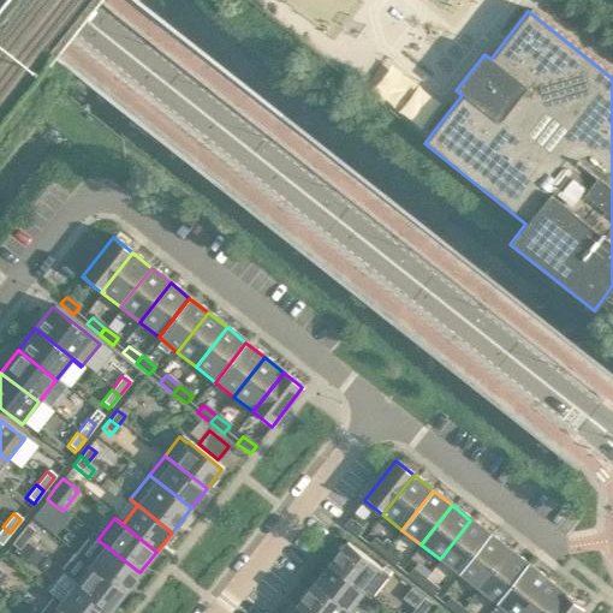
[(356,537),(361,530),(349,519),(343,527),(356,537)]
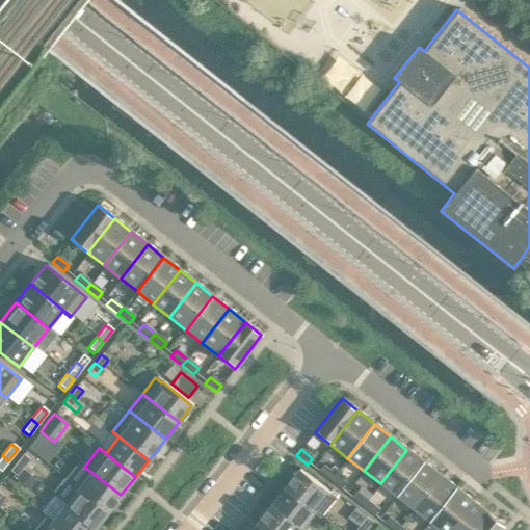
[(423,462),(406,450),(380,483),(396,496),(423,462)]
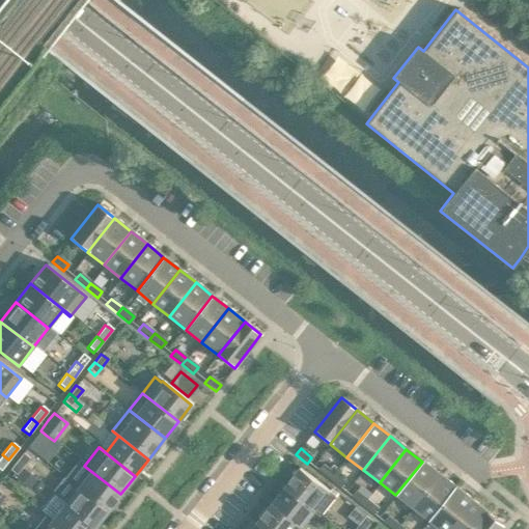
[(0,471),(8,460),(2,454),(0,456),(0,471)]
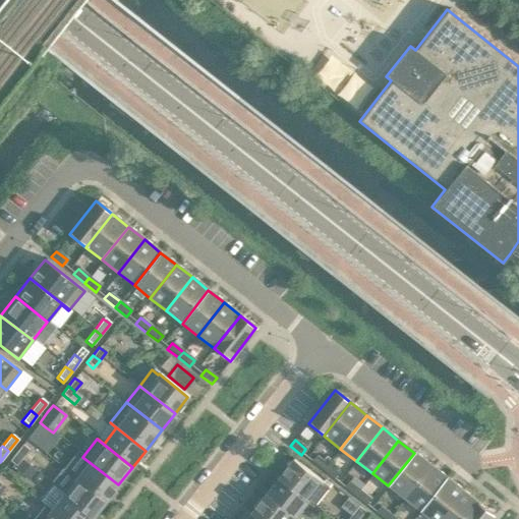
[(21,459),(27,451),(21,446),(14,454),(21,459)]
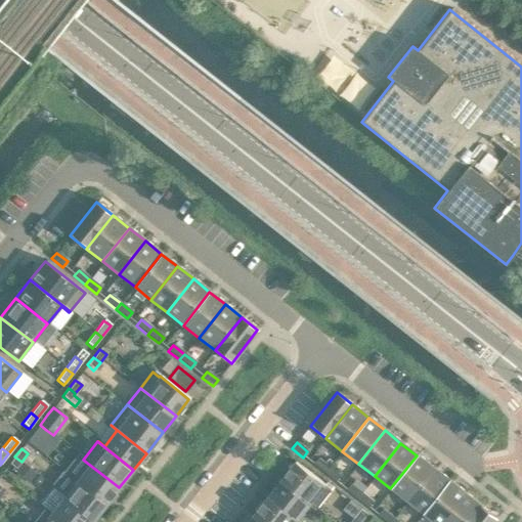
[(433,468),(417,455),(390,488),(406,502),(433,468)]
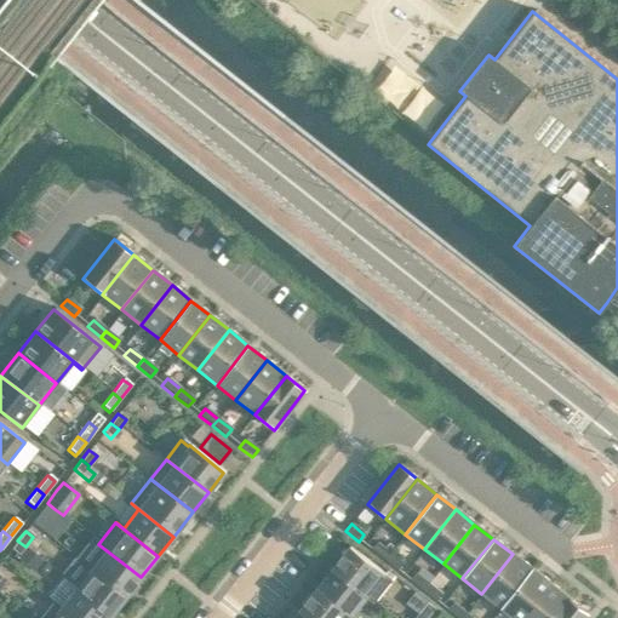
[(18,556),(26,547),(17,541),(10,550),(18,556)]
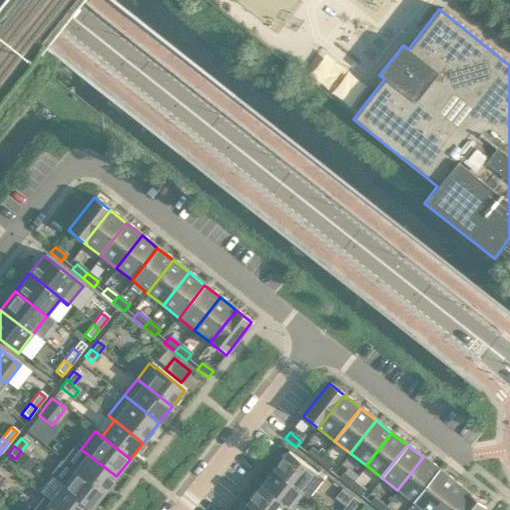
[(316,463),(320,457),(309,448),(305,454),(316,463)]
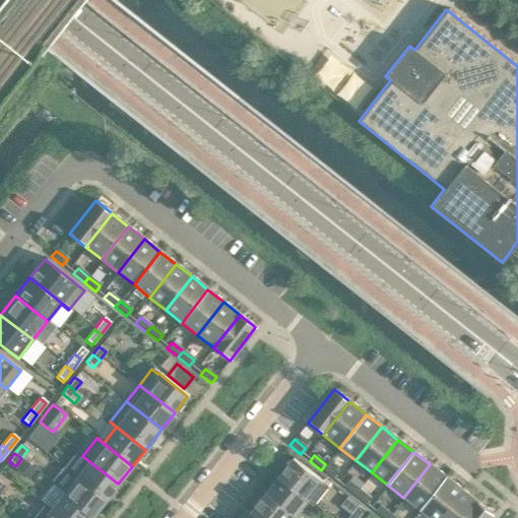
[(75,477),(105,501),(118,483),(82,456),(88,461),(75,477)]
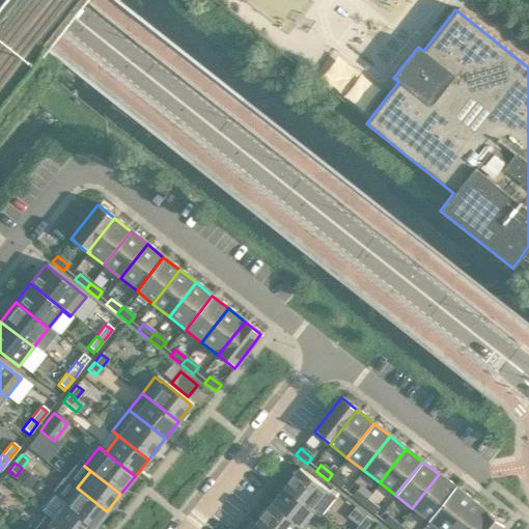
[(282,488),(319,517),(334,497),(328,493),(328,492),(298,469),(282,488)]
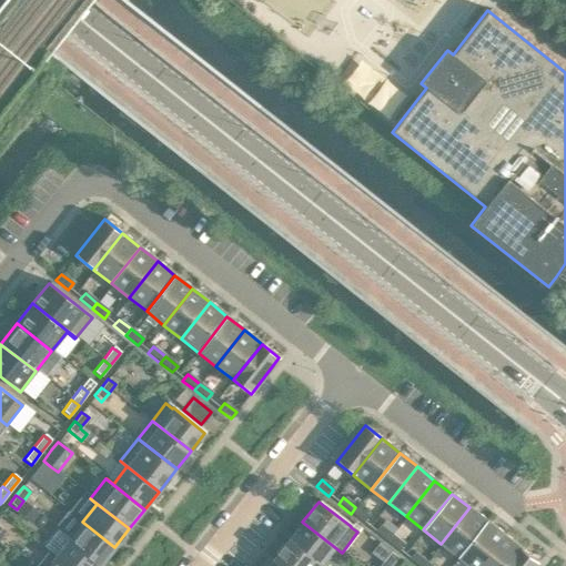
[(363,523),(367,517),(355,507),(351,514),(363,523)]
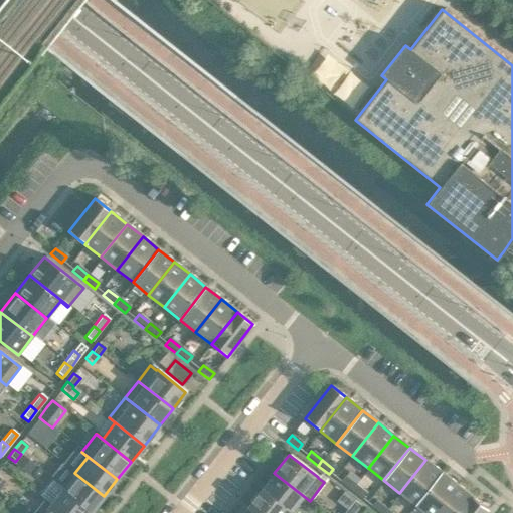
[(399,493),(414,505),(440,472),(425,460),(399,493)]
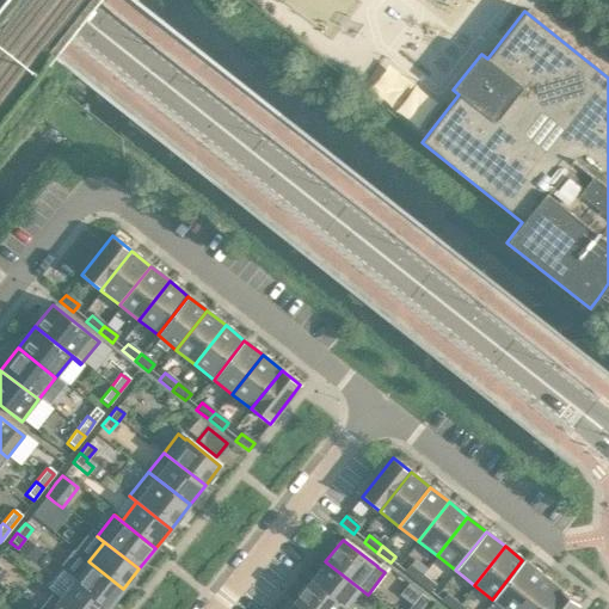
[(514,608),(541,576),(522,560),(492,600),(503,608),(514,608)]
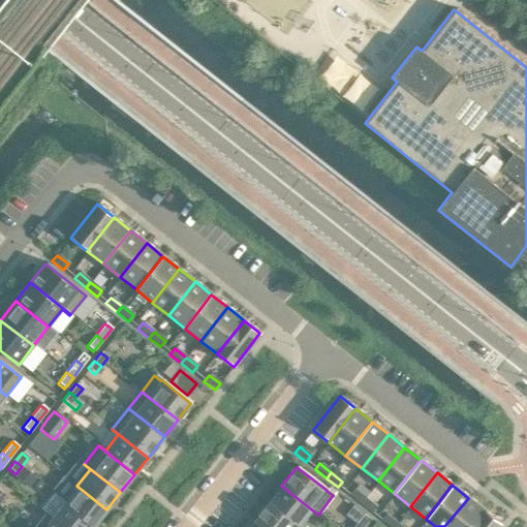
[(64,502),(94,526),(106,509),(76,486),(64,502)]
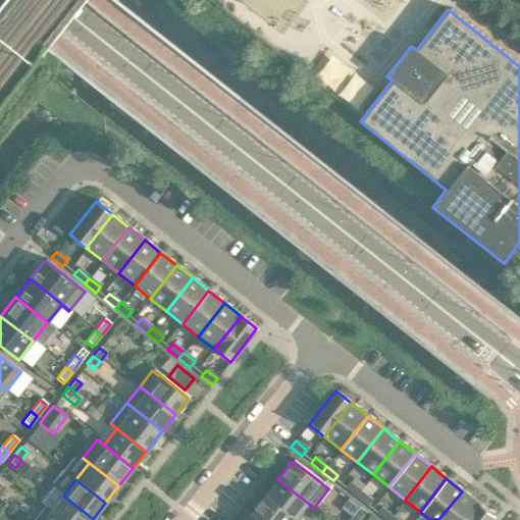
[(313,508),(314,508),(277,479),(264,496),(294,519),(307,503),(313,508)]
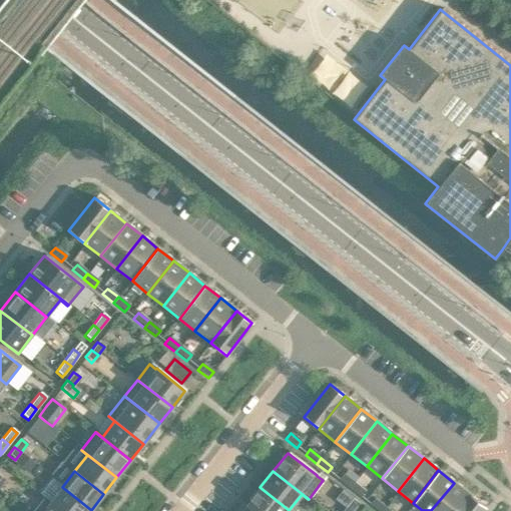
[(349,489),(353,483),(342,475),(338,480),(349,489)]
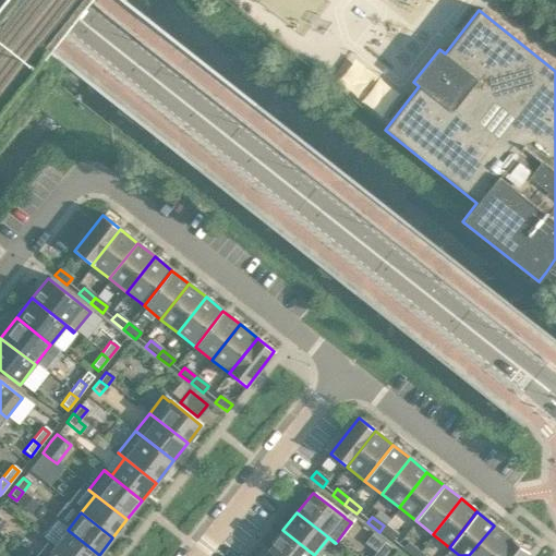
[(391,541),(396,535),(384,526),(379,532),(391,541)]
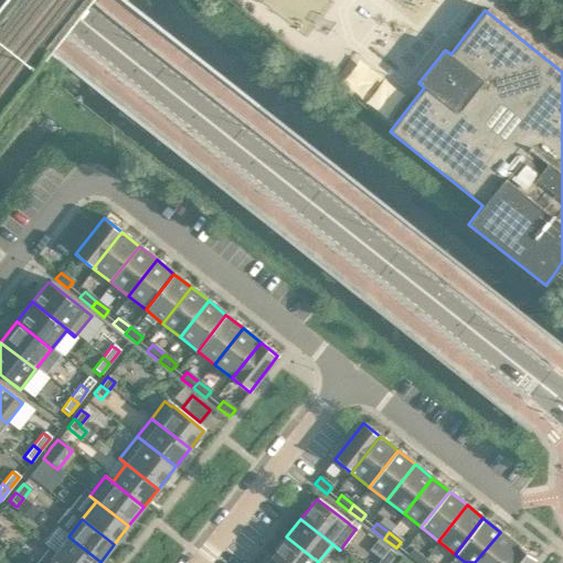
[(503,562),(518,545),(500,532),(475,562),(503,562)]
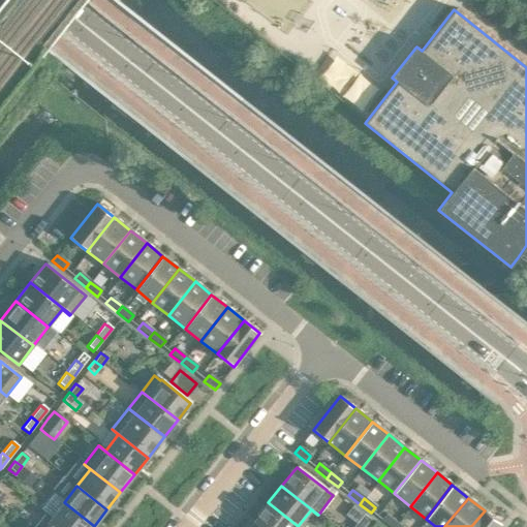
[(44,515),(59,526),(94,526),(64,502),(51,519),(44,514),(44,515)]
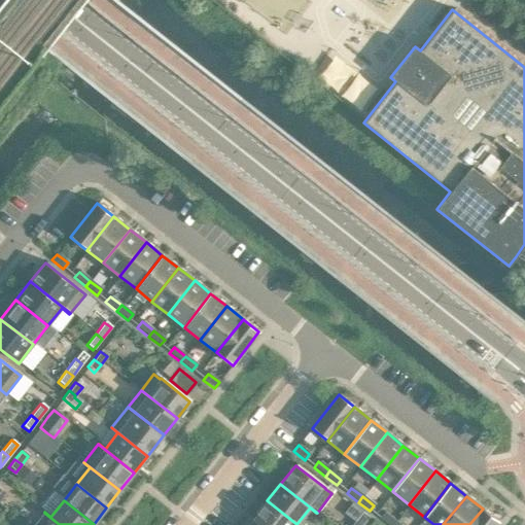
[(253,518),(261,524),(296,524),(267,500),(253,518)]
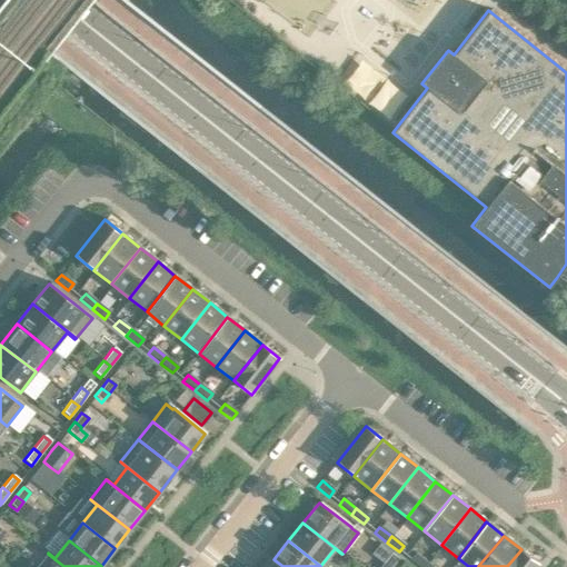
[(535,566),(538,563),(521,549),(507,566),(535,566)]
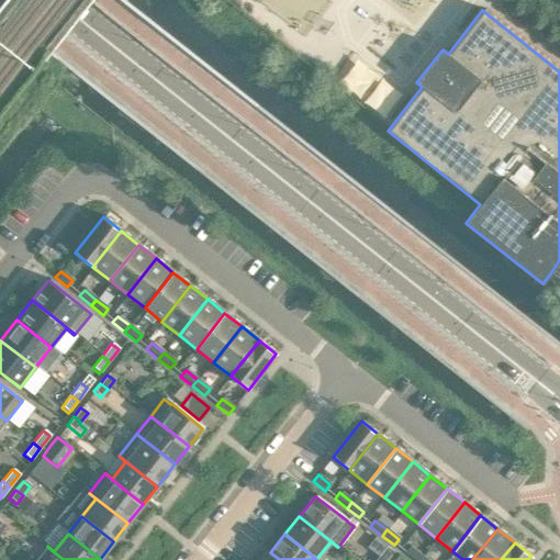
[(63,559),(47,547),(36,559),(63,559)]
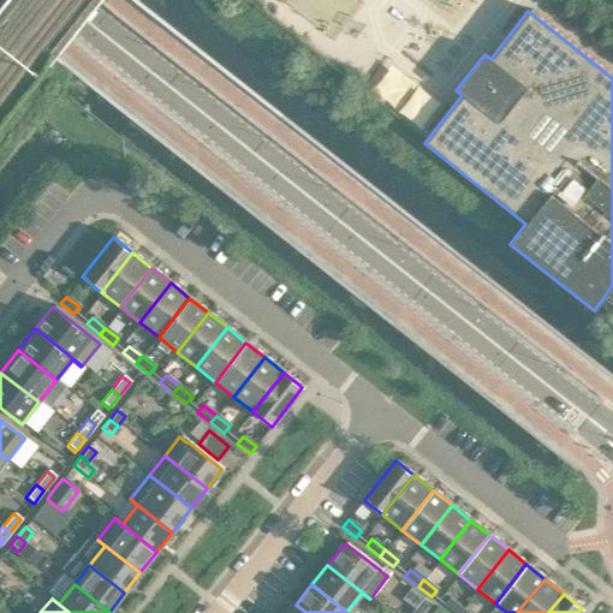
[(423,612),(429,605),(422,599),(412,611),(415,612),(423,612)]
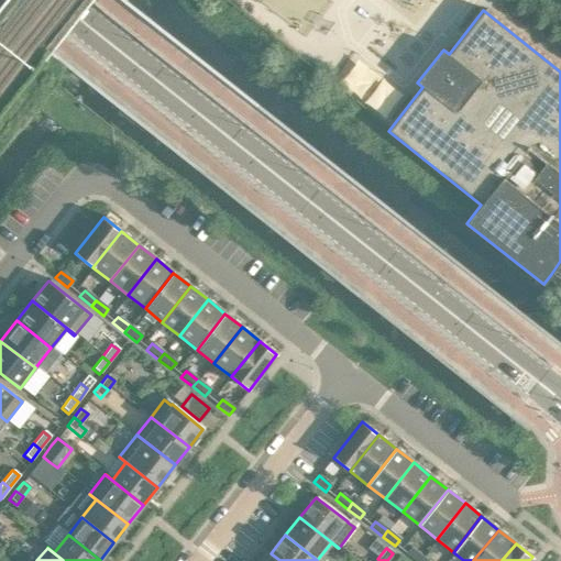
[(419,560),(421,558),(409,548),(405,554),(413,560),(419,560)]
